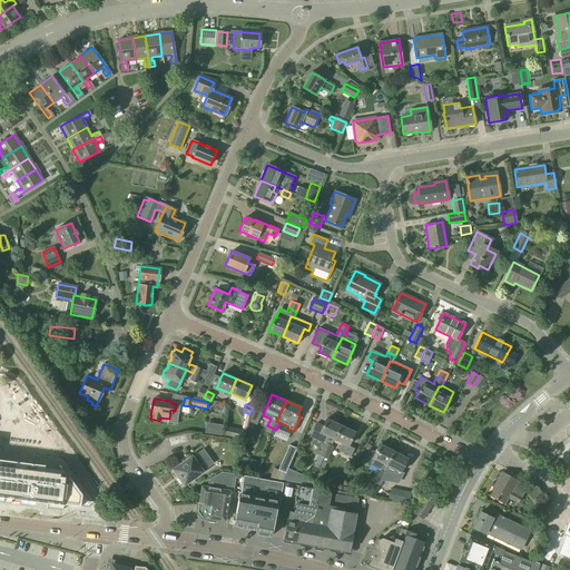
[(251,415),(258,419),(261,413),(253,410),(251,415)]
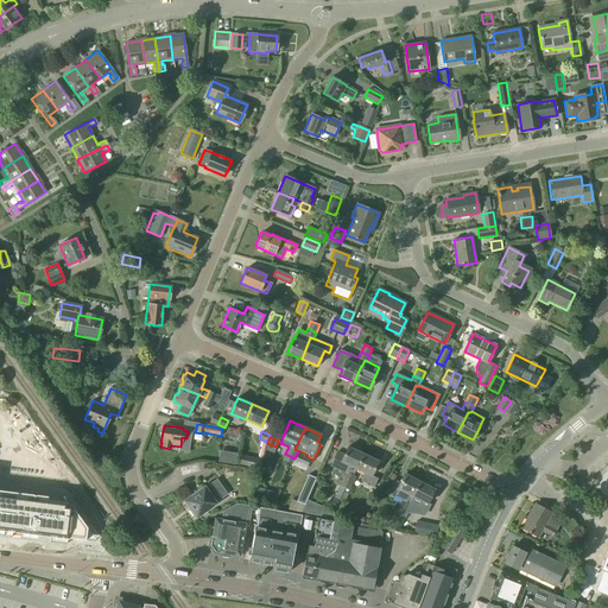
[(346,473),(343,480),(352,483),(355,477),(353,476),(355,469),(362,454),(348,447),(344,454),(337,451),(331,466),(346,473)]
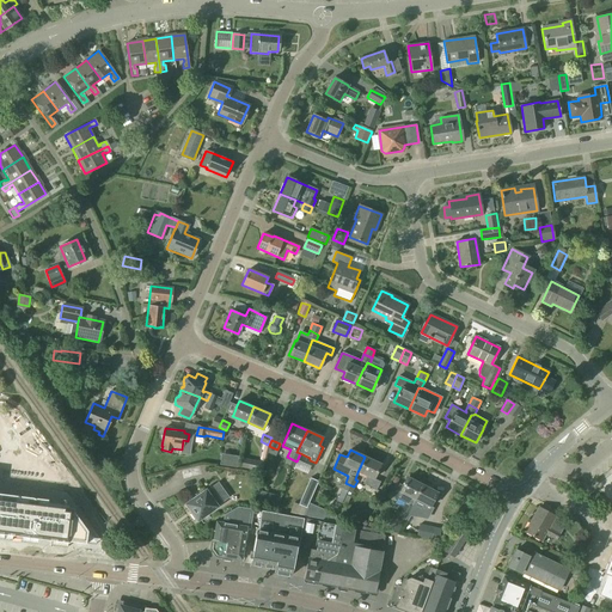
[(297,461),(287,457),(285,463),(294,467),(297,461)]
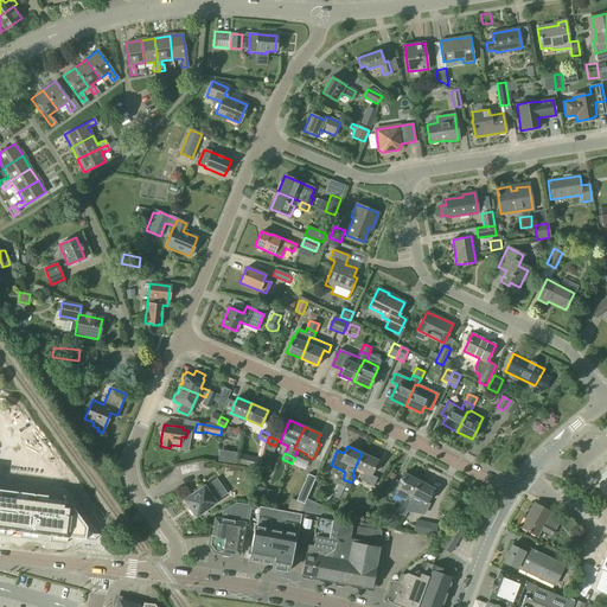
[(362,453),(355,468),(364,472),(359,480),(374,486),(377,478),(370,474),(377,460),(362,453)]
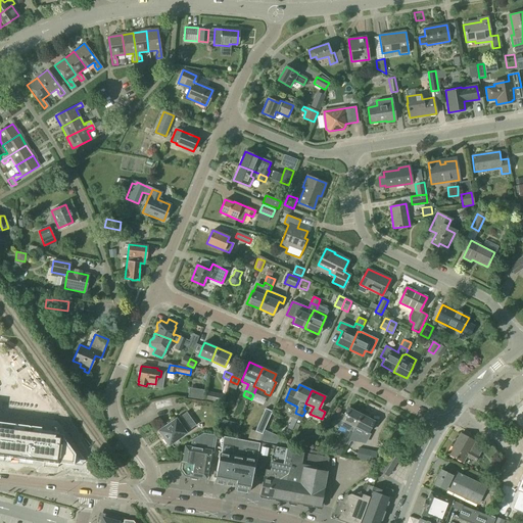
[(263,434),(273,412),(265,408),(254,431),(263,434)]
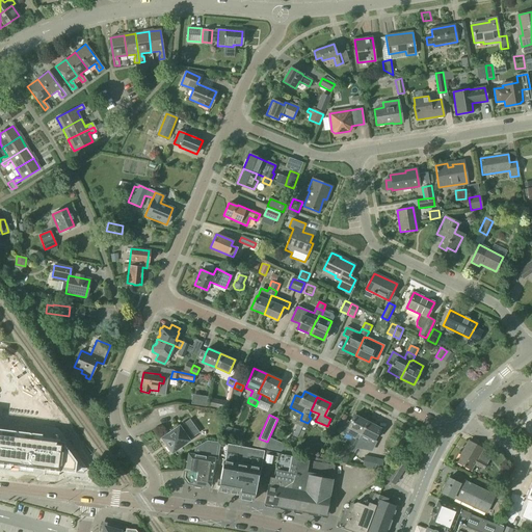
[(352,437),(349,443),(357,447),(360,441),(357,440),(361,434),(367,421),(354,415),(345,433),(352,437)]
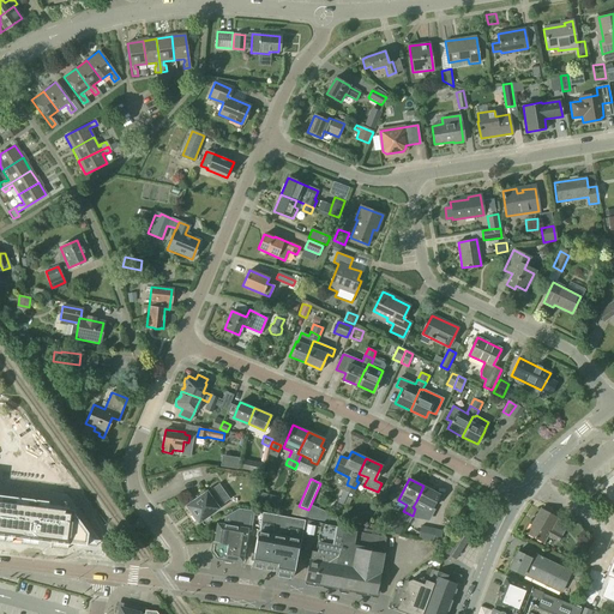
[(188,506),(194,515),(192,516),(197,522),(198,521),(199,522),(229,500),(220,485),(200,498),(199,497),(193,500),(194,503),(188,506)]
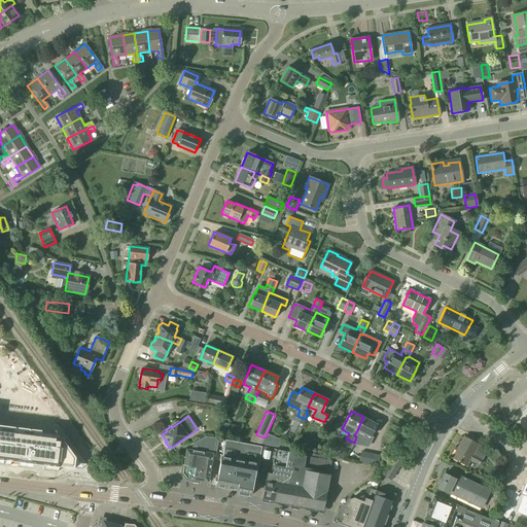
[(297,416),(294,422),(299,423),(293,435),(296,436),(305,419),(297,416)]
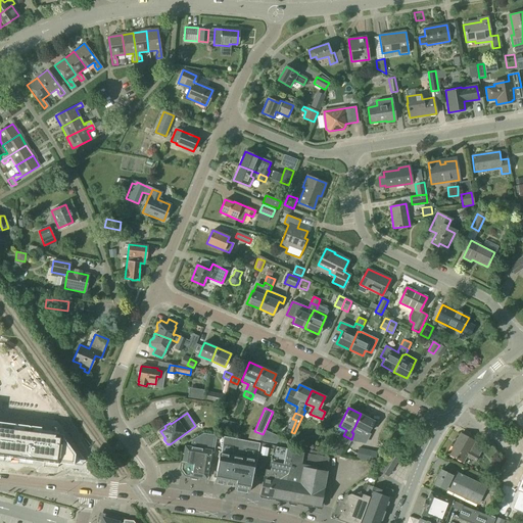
[(374,421),(361,414),(354,427),(351,432),(353,433),(351,439),(350,440),(366,442),(370,433),(368,432),(374,421)]
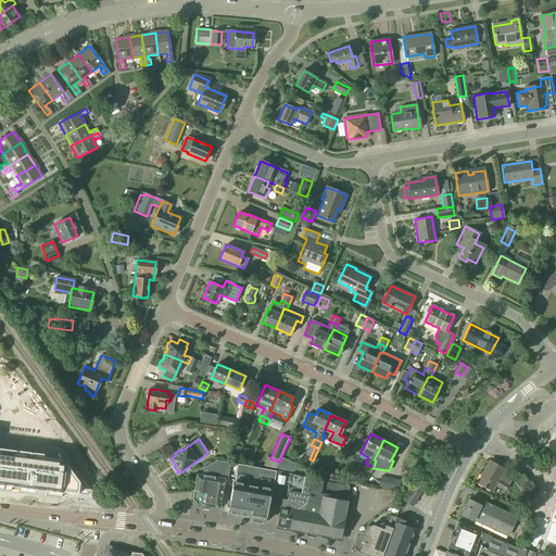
[(315,446),(311,445),(304,457),(310,459),(315,446)]
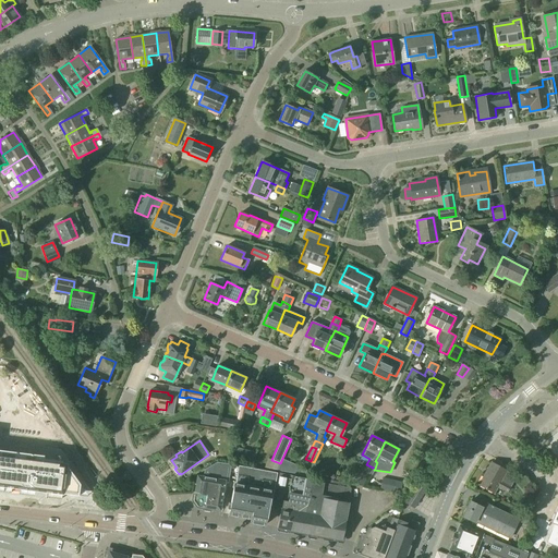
[(246,450),(237,448),(234,457),(244,459),(246,450)]
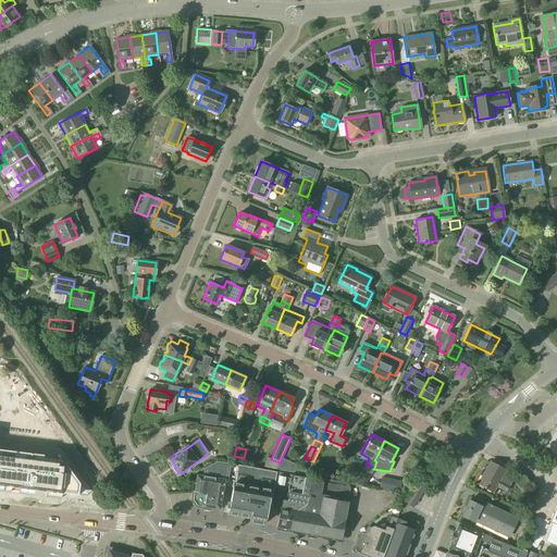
[(0,484),(78,494),(79,482),(65,462),(0,454),(0,484)]
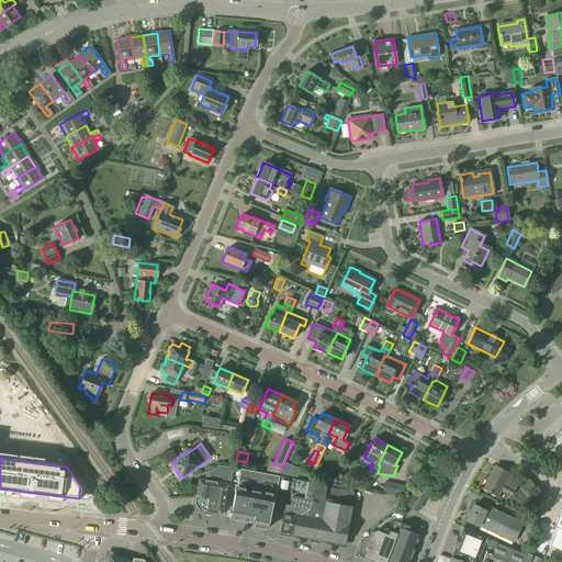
[(279,474),(282,467),(273,463),(270,462),(266,471),(279,474)]
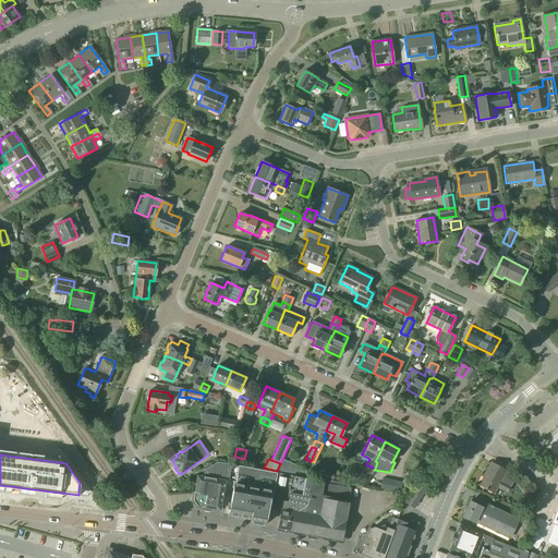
[(227,484),(231,464),(218,462),(204,470),(203,477),(196,476),(193,501),(197,507),(220,511),(225,483),(227,484)]
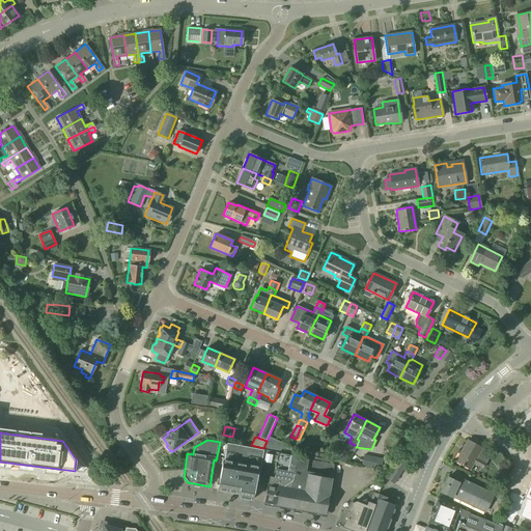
[(455,462),(470,469),(473,464),(482,469),(485,463),(476,458),(481,448),(467,440),(455,462)]
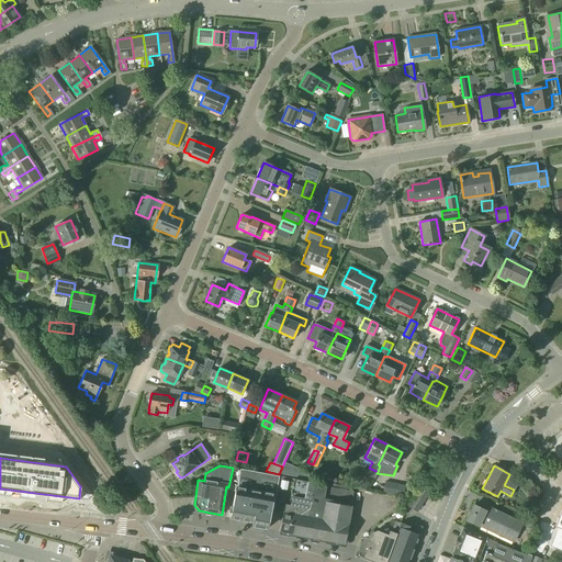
[(366,474),(367,475),(371,478),(374,479),(377,473),(378,472),(369,468),(366,474)]
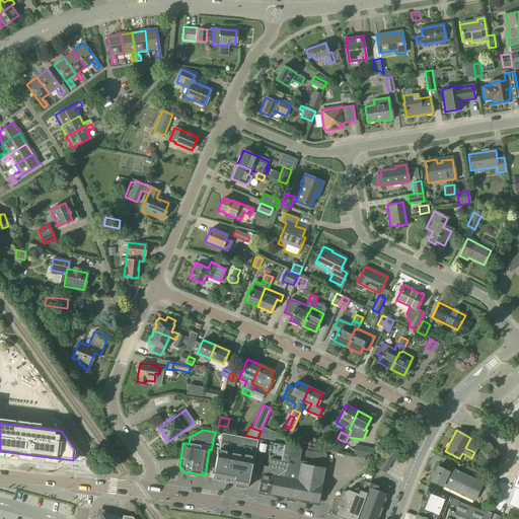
[(249,469),(251,469),(256,440),(221,434),(218,450),(217,450),(212,478),(233,483),(232,485),(232,487),(233,487),(246,489),(249,469)]
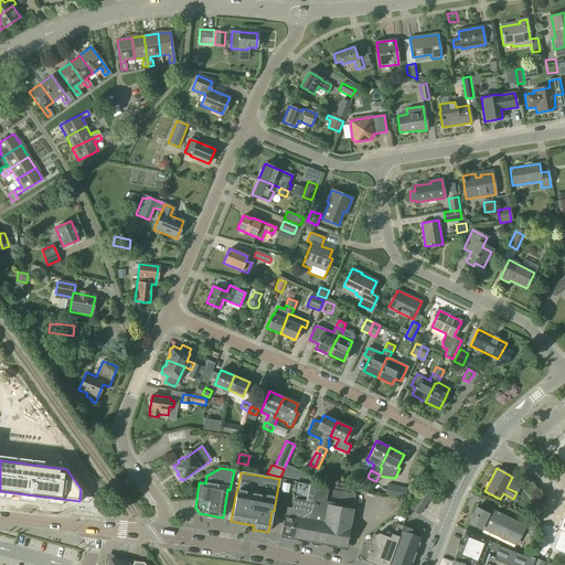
[(373,480),(369,478),(363,490),(368,492),(373,480)]
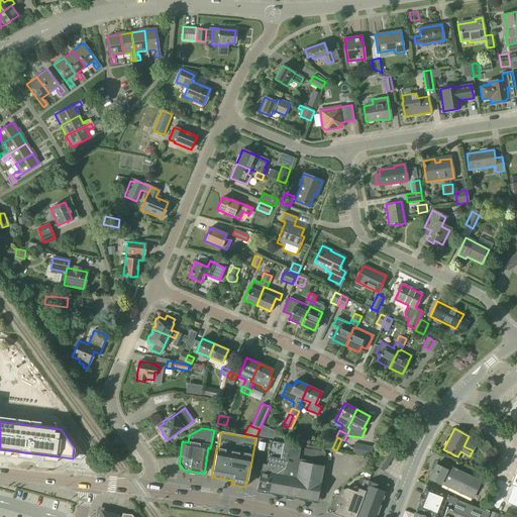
[(259,439),(256,452),(268,454),(270,441),(271,441),(260,439),(259,439)]
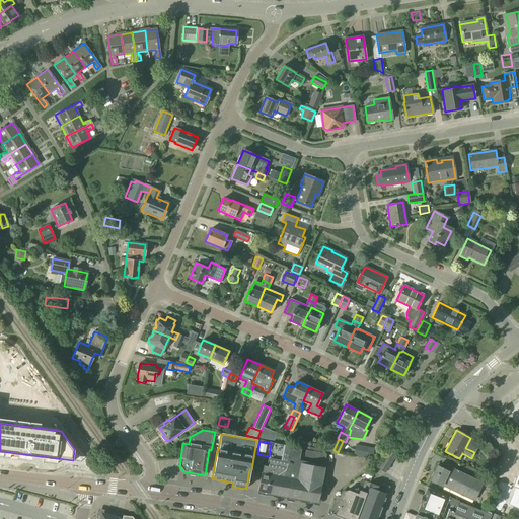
[(257,491),(289,497),(298,449),(290,448),(290,447),(271,443),(269,456),(285,459),(284,464),(286,465),(285,470),(263,466),(262,474),(261,473),(257,491)]
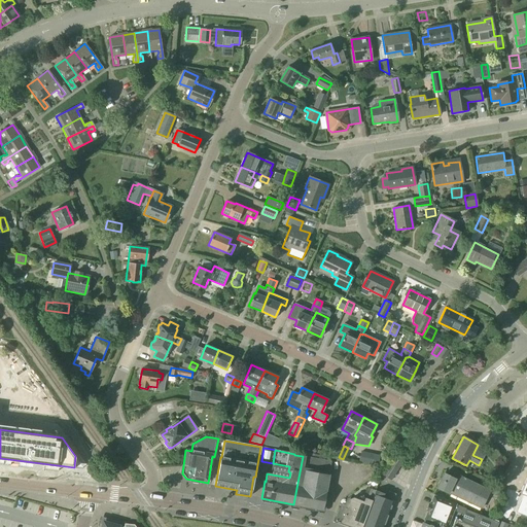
[(359,461),(371,463),(373,454),(361,452),(359,461)]
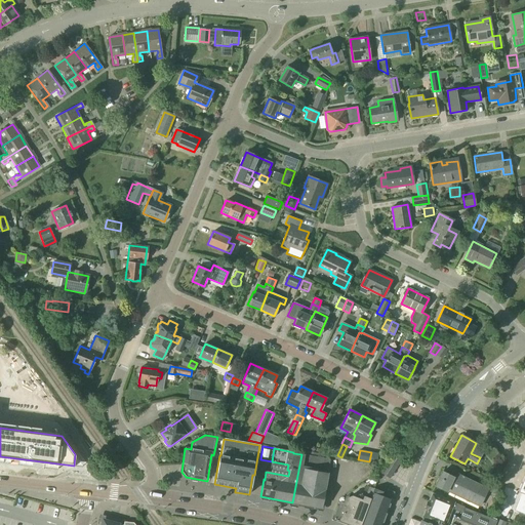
[(301,454),(292,502),(321,508),(330,459),(301,454)]
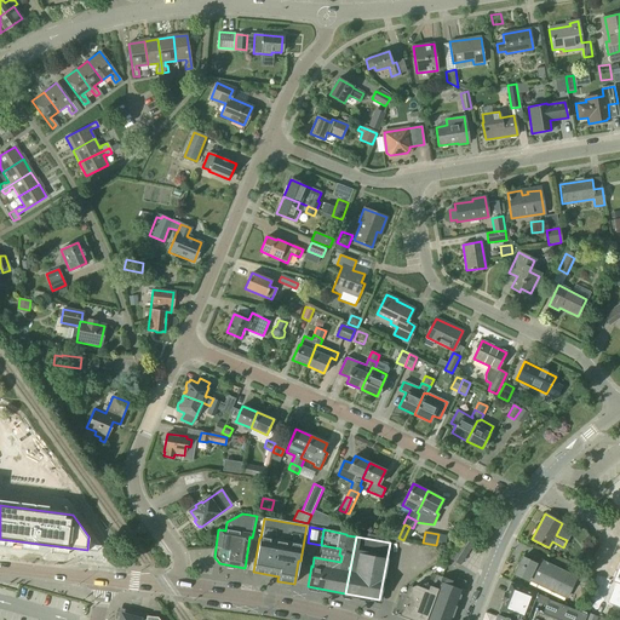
[(449,558),(460,566),(474,544),(463,537),(449,558)]
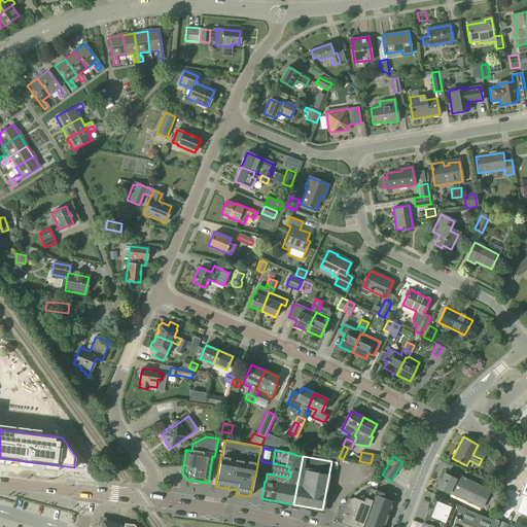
[(436,488),(448,493),(481,507),(489,490),(454,473),(452,478),(443,473),(436,488)]
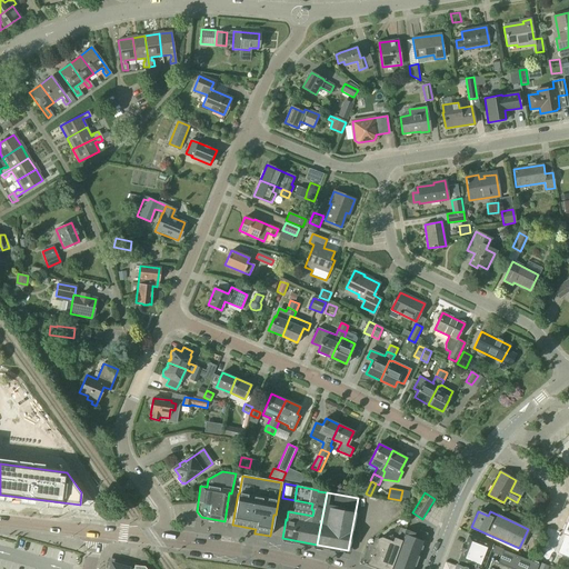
[(403,533),(400,541),(390,568),(412,568),(422,546),(425,538),(413,533),(412,537),(403,533)]
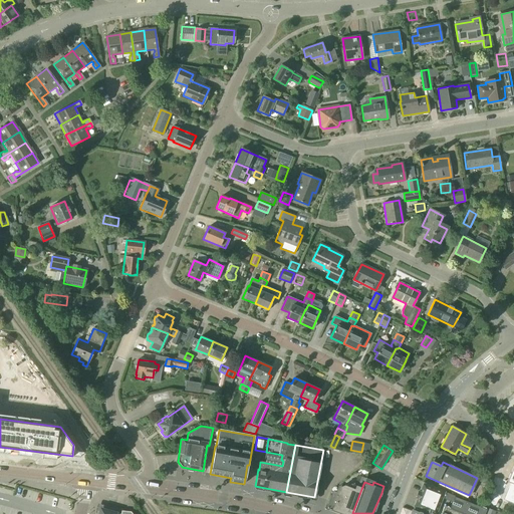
[(417,495),(440,504),(445,492),(422,484),(419,492),(418,492),(417,495)]
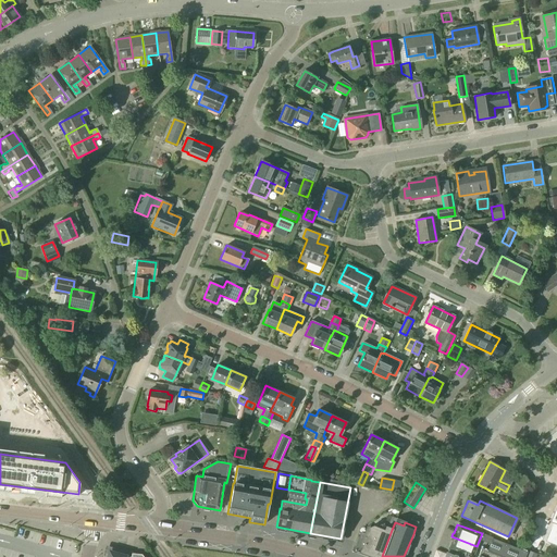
[(361,553),(373,556),(382,556),(392,530),(382,525),(379,529),(373,527),(370,529),(361,553)]
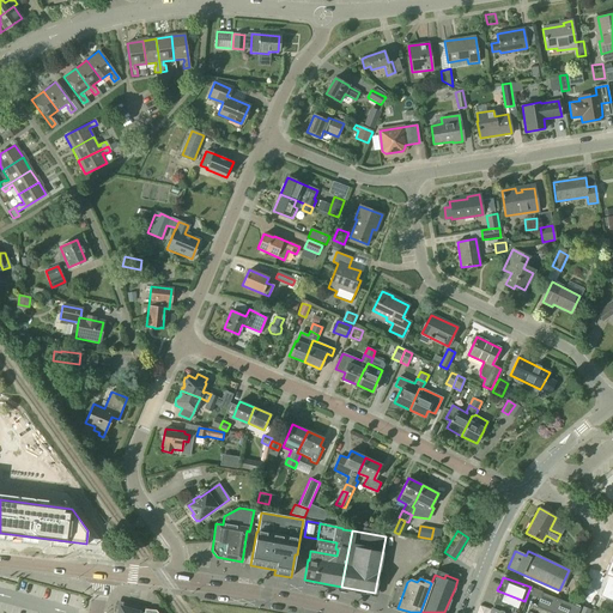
[(519,612),(525,601),(497,590),(496,594),(497,594),(492,605),(496,606),(495,610),(503,612),(519,612)]
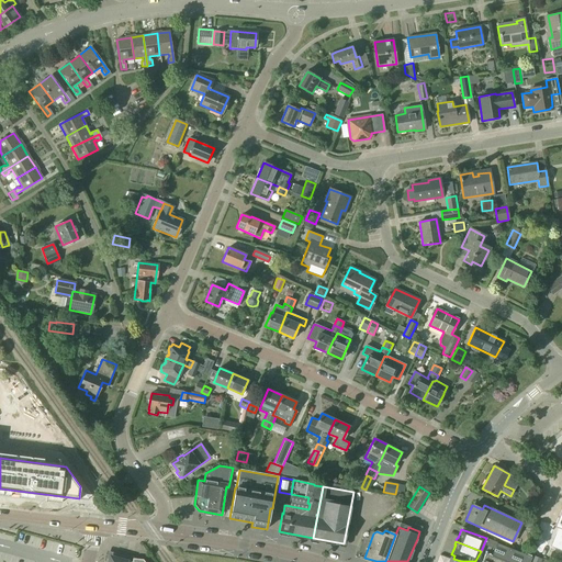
[(561,552),(561,548),(561,544),(561,542),(555,541),(552,550),(561,552)]
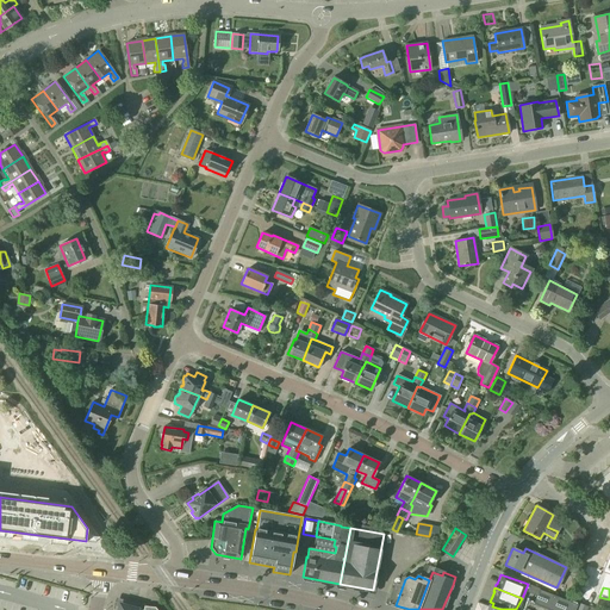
[(527,601),(522,609),(574,609),(577,605),(551,595),(539,590),(533,603),(527,601)]
